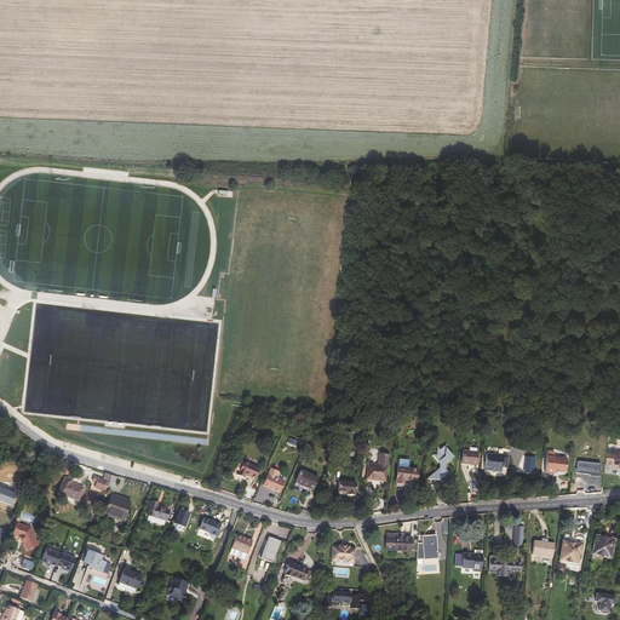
[(291,437),(287,443),(297,447),(299,441),(291,437)]
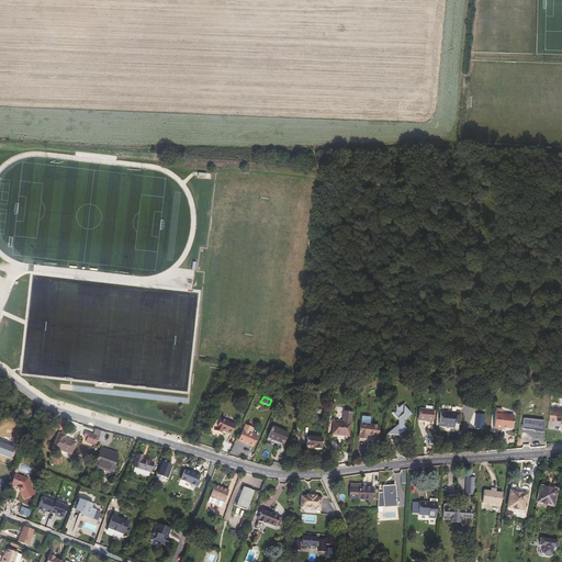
[(393,414),(398,420),(398,425),(386,435),(398,436),(406,429),(403,426),(403,423),(411,416),(403,407),(403,405),(398,408),(396,407),(396,414),(393,414)]
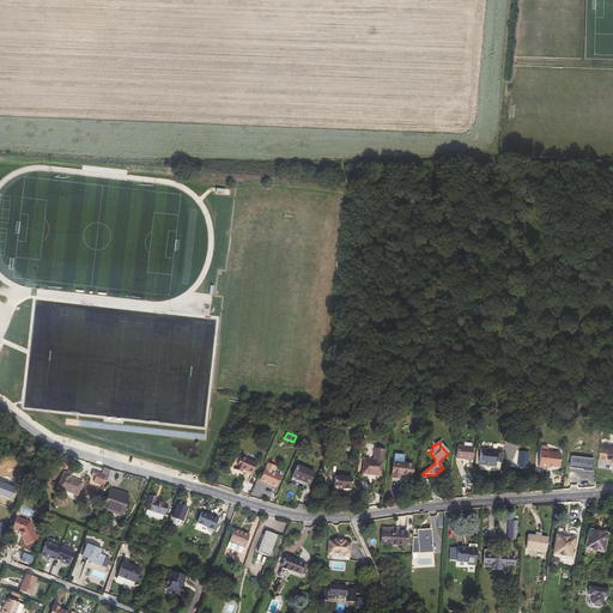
[(483,445),(479,459),(484,460),(484,461),(493,465),(496,459),(501,460),(503,449),(493,447),(493,448),(483,445)]
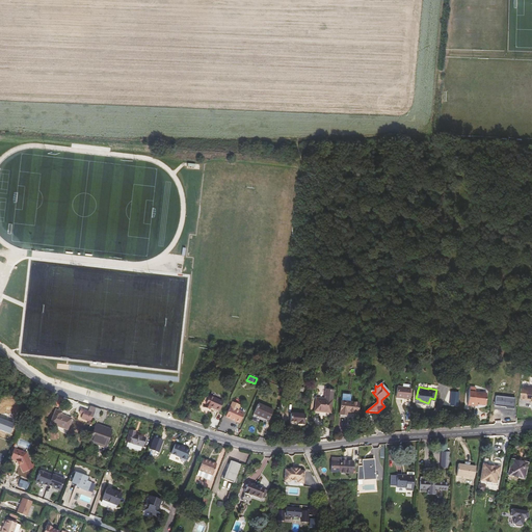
[(529,388),(523,387),(522,398),(523,399),(527,399),(528,399),(531,399),(531,401),(531,400),(531,387),(529,387),(529,388)]
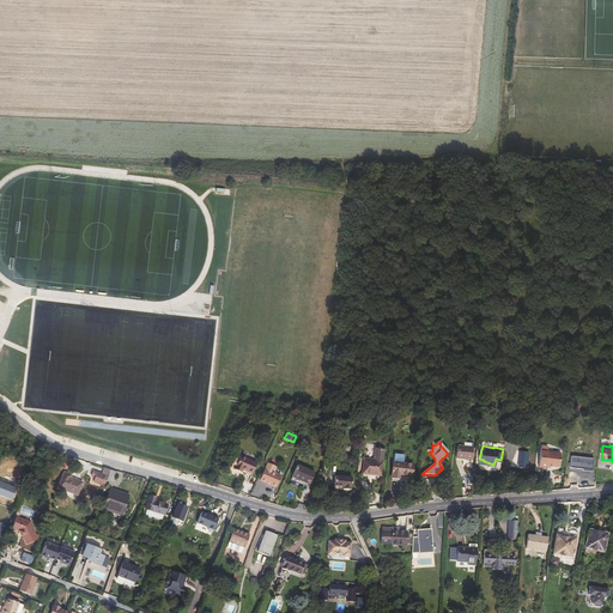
[(471,460),(472,448),(463,447),(457,447),(456,459),(471,460)]
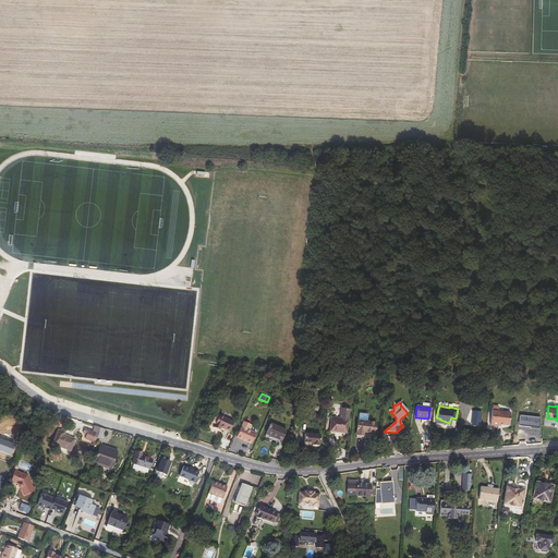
[(498,408),(492,408),(490,426),(496,427),(497,425),(500,425),(509,426),(510,414),(498,413),(498,408)]
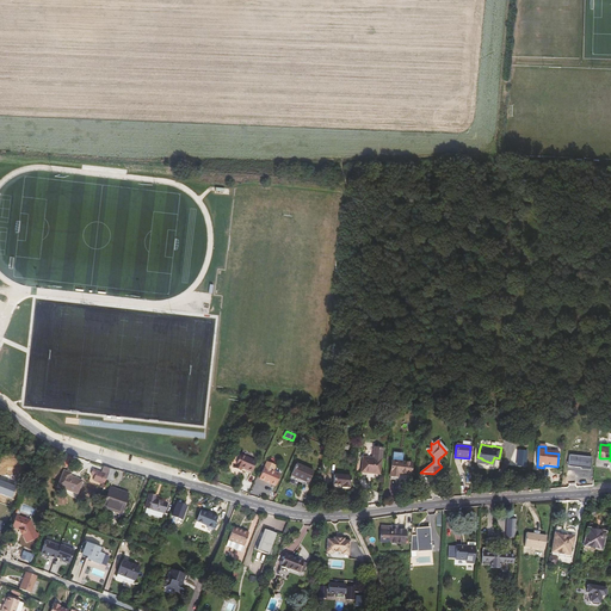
[(363,458),(362,471),(380,474),(381,461),(382,449),(374,449),(372,460),(363,458)]
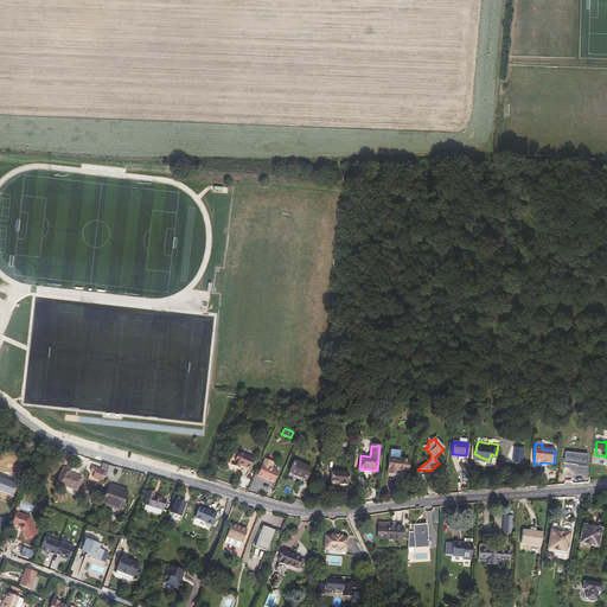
[(512,462),(523,464),(524,447),(513,446),(512,462)]
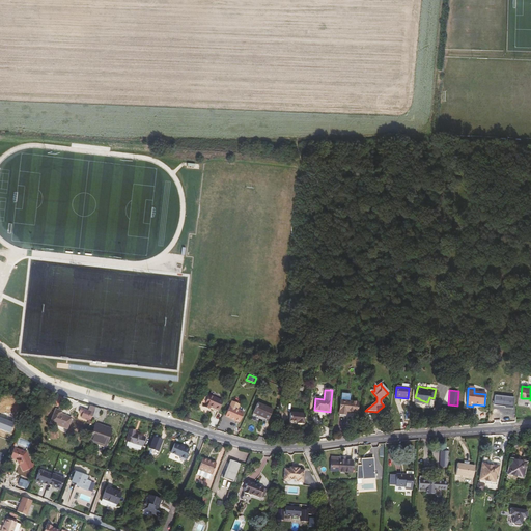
[(512,408),(514,397),(496,394),(494,404),(512,408)]
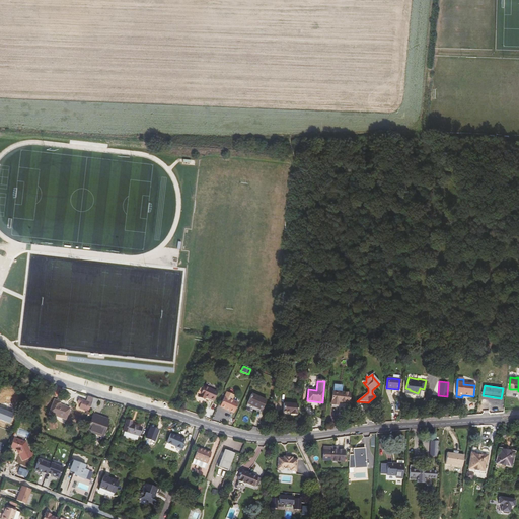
[(52,393),(56,396),(60,395),(62,389),(55,386),(54,388),(52,393)]
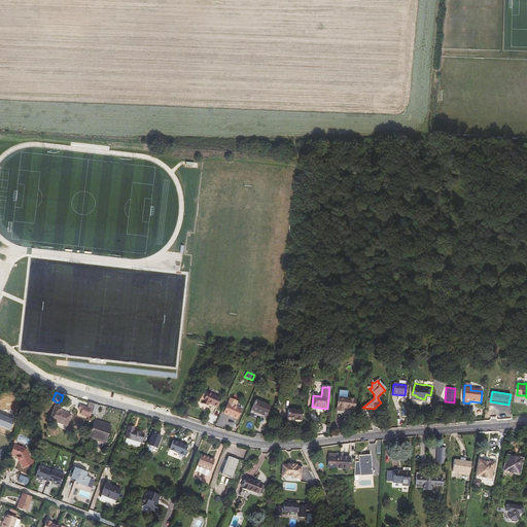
[(207,392),(202,403),(208,407),(209,405),(217,408),(221,398),(207,392)]
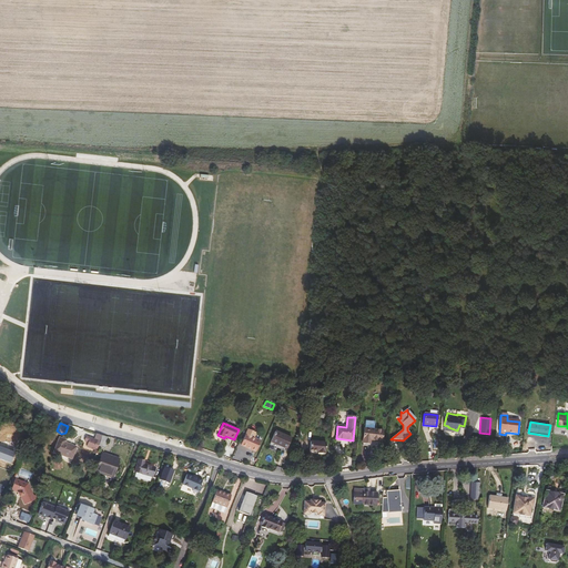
[(14,443),(19,432),(6,426),(1,437),(14,443)]
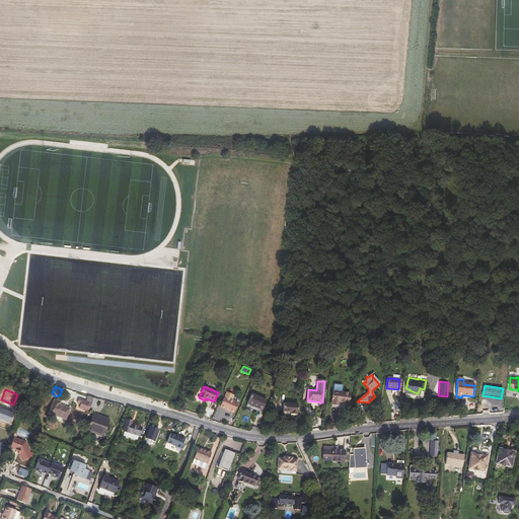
[(334,392),(331,403),(339,404),(339,402),(349,403),(350,394),(334,392)]
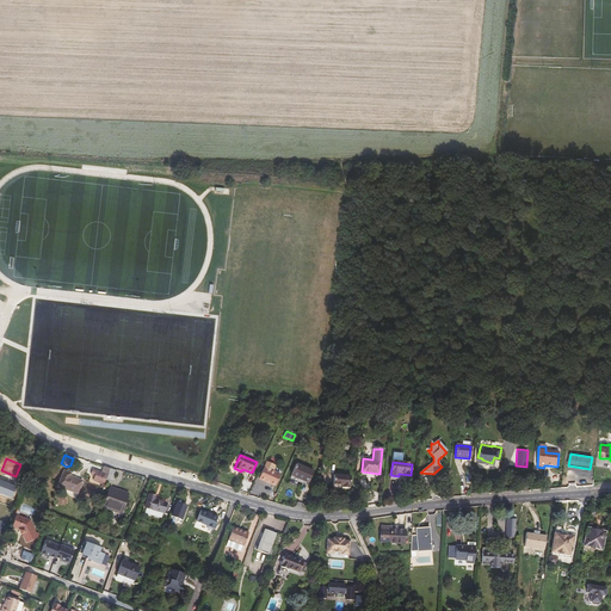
[(296,464),(291,475),(309,483),(314,471),(296,464)]
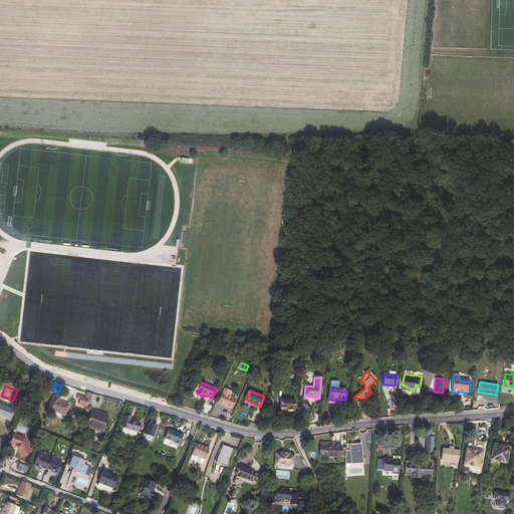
[(84,410),(86,411),(88,406),(89,404),(92,395),(87,393),(85,398),(78,396),(77,400),(80,401),(79,405),(85,407),(84,410)]
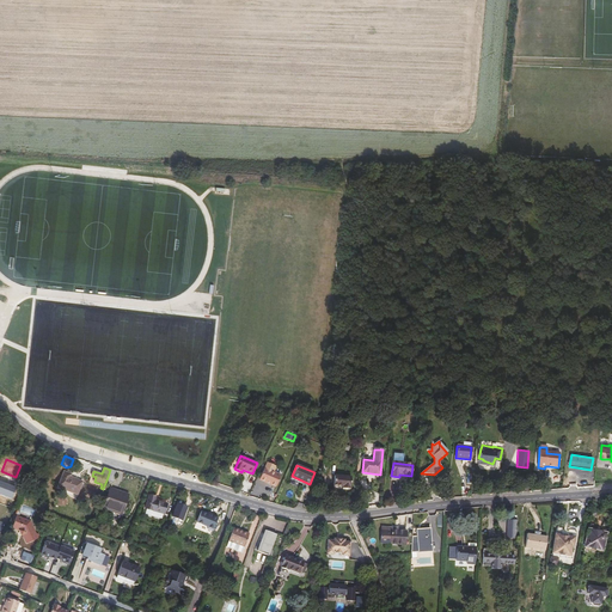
[(265,469),(261,481),(275,487),(280,475),(274,472),(265,469)]
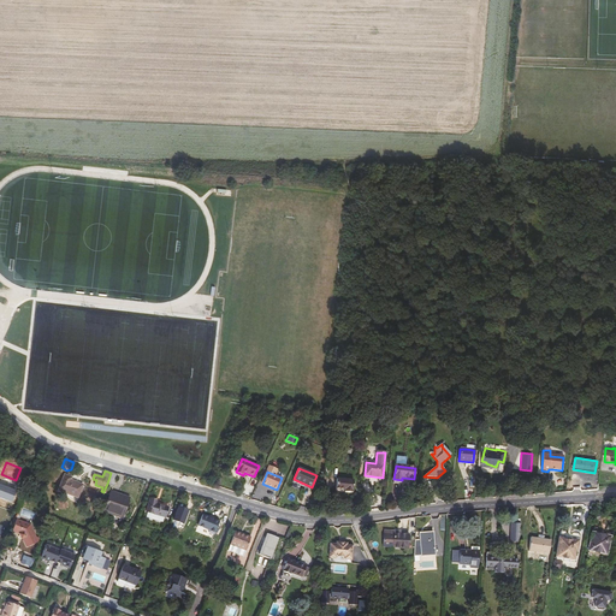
[(107,484),(112,485),(113,486),(117,474),(111,473),(107,484)]
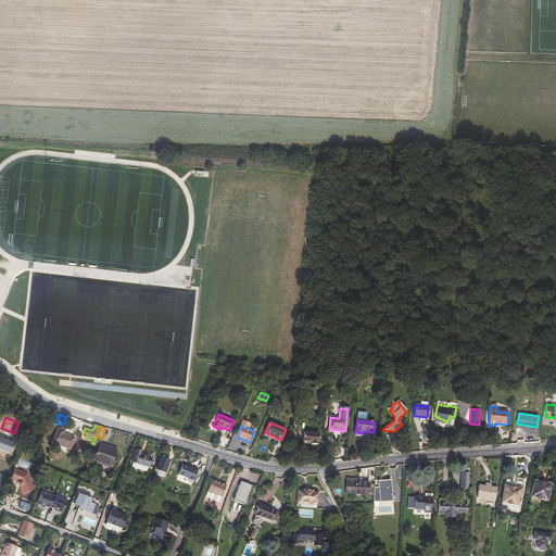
[(53,442),(60,445),(71,449),(75,438),(64,433),(65,431),(59,429),(53,442)]
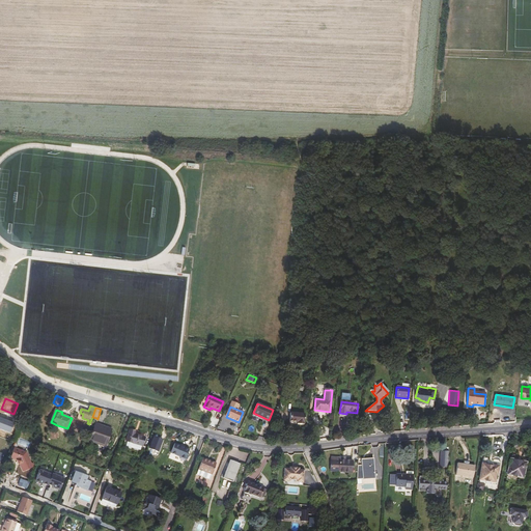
[(290,413),(289,422),(296,422),(297,423),(304,424),(305,415),(290,413)]
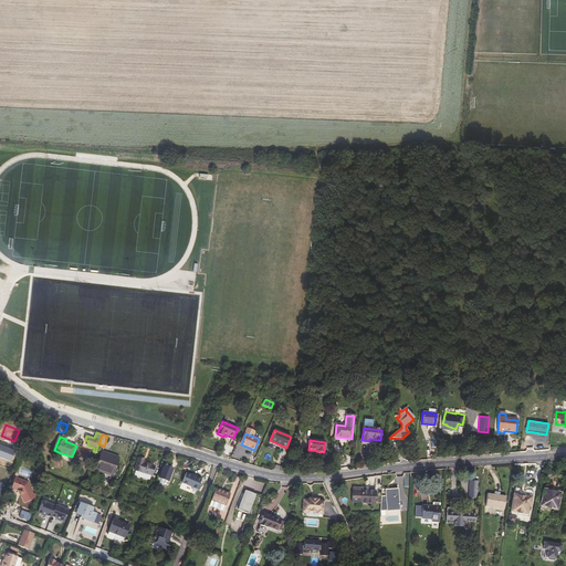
[(0,457),(11,462),(13,456),(17,447),(1,441),(0,443),(0,457)]
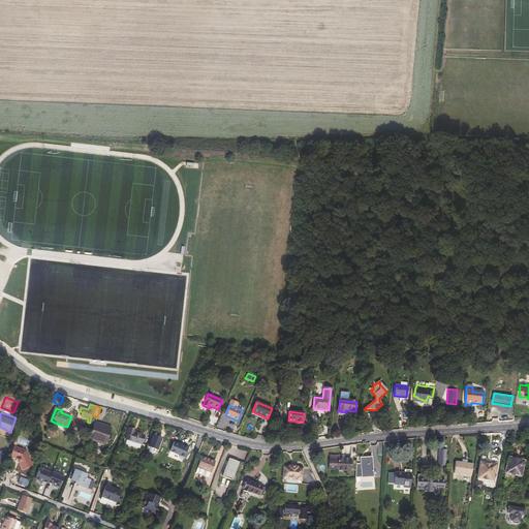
[(98,425),(95,424),(89,439),(104,445),(111,428),(98,424),(98,425)]
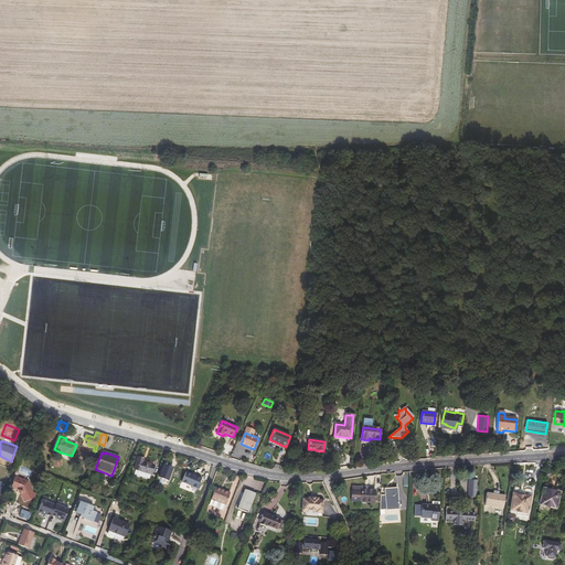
[(135,469),(136,470),(150,473),(151,475),(153,466),(142,462),(144,460),(138,458),(135,469)]
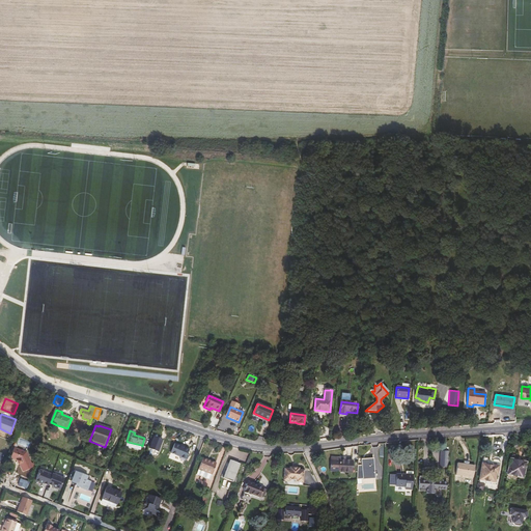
[(154,437),(148,448),(158,452),(160,447),(162,441),(154,437)]
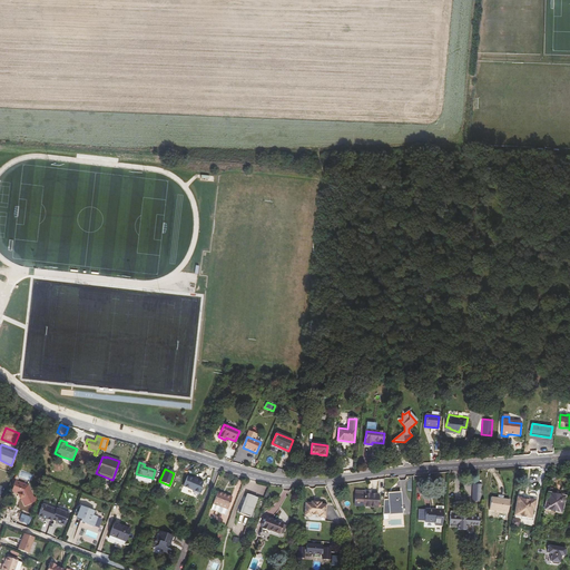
[(150,484),(151,478),(137,474),(136,480),(150,484)]
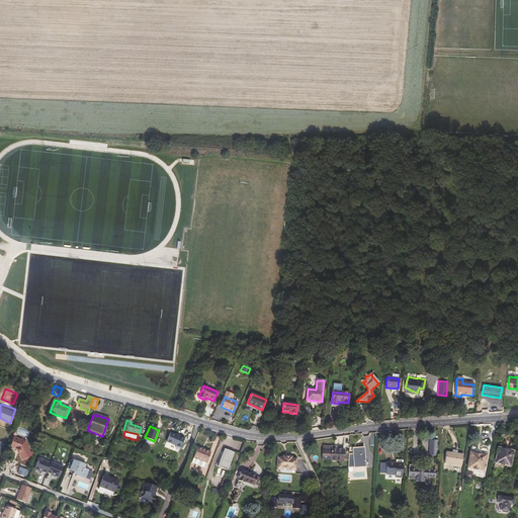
[(184,438),(170,434),(166,443),(176,446),(175,448),(180,450),(184,438)]
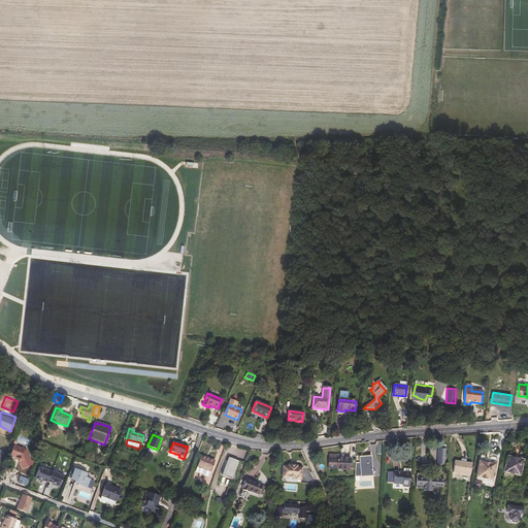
[(28,448),(17,443),(12,454),(19,456),(20,457),(22,460),(25,467),(35,463),(35,460),(35,459),(33,458),(28,448)]
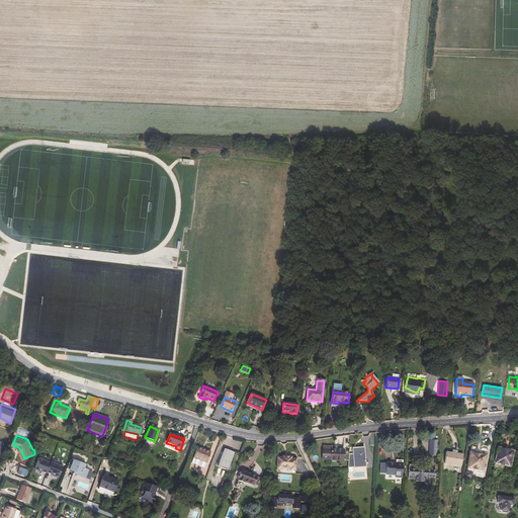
[(437,442),(430,442),(429,452),(437,452),(437,442)]
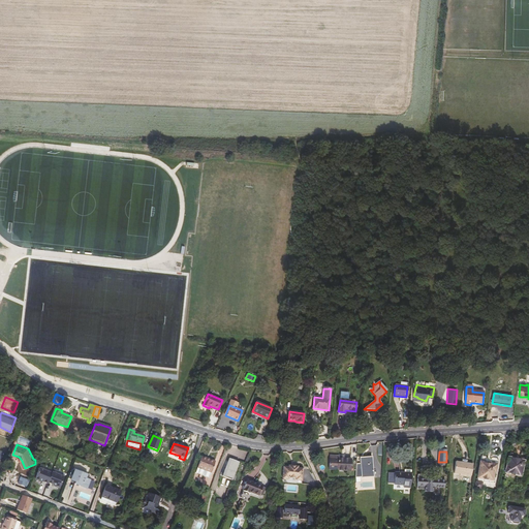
[(481,456),(481,457),(478,478),(493,480),(494,473),(495,473),(497,459),(492,458),(490,459),(488,458),(486,457),(481,456)]
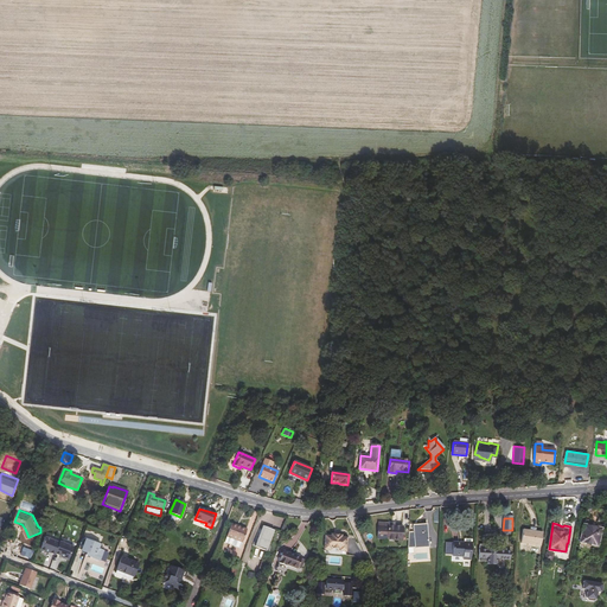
[(590,526),(585,525),(583,528),(580,543),(596,545),(602,525),(592,523),(590,526)]
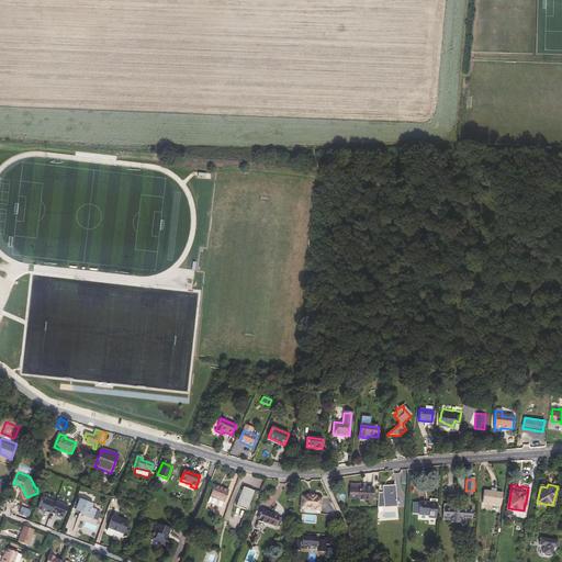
[(210,497),(224,503),(228,491),(221,487),(220,489),(214,486),(210,497)]
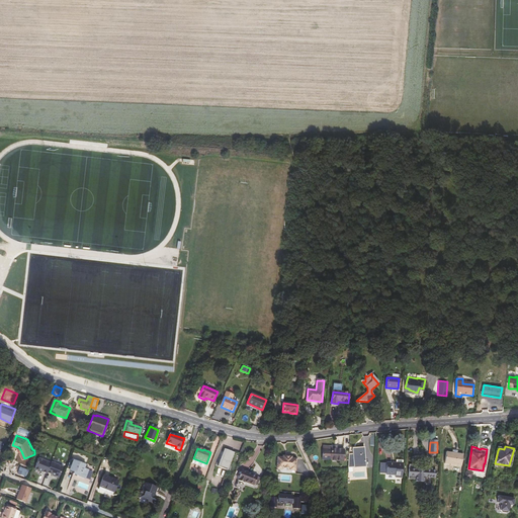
[(344,449),(337,449),(323,448),(323,459),(343,461),(344,449)]
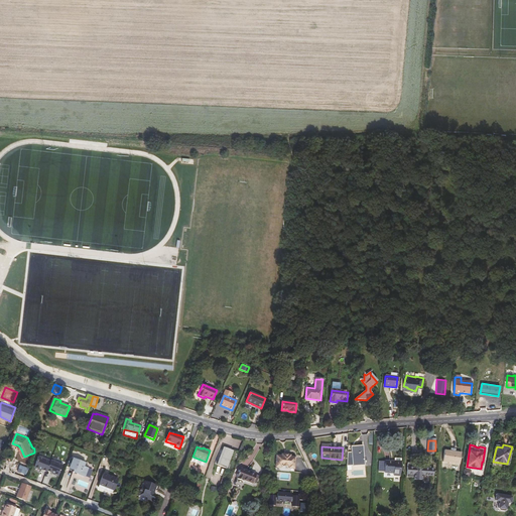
[(352,446),(352,457),(349,457),(348,466),(352,466),(353,466),(364,466),(363,446),(352,446)]
